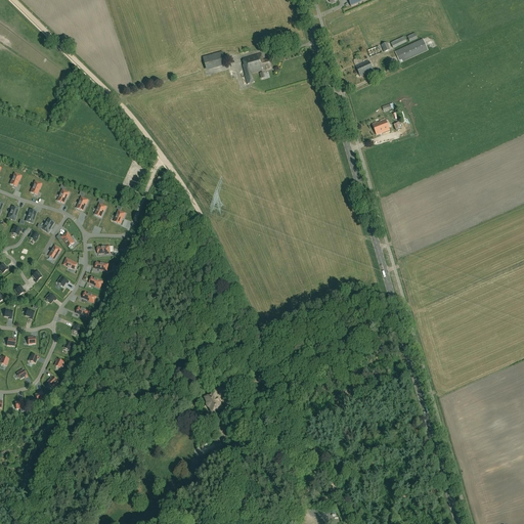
[(409,42),(418,39),(415,34),(407,37),(409,42)]
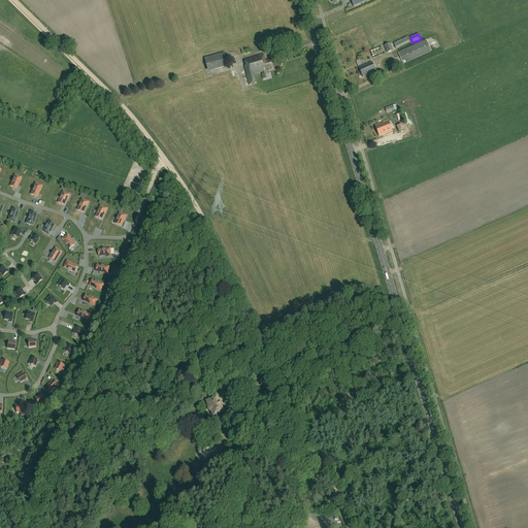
[(396,50),(409,42),(407,37),(394,43),(396,50)]
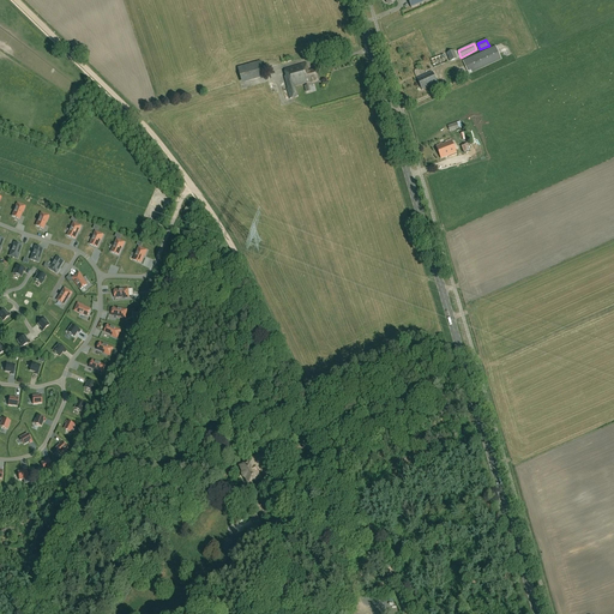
[(469,74),(501,59),(495,46),(463,61),(469,74)]
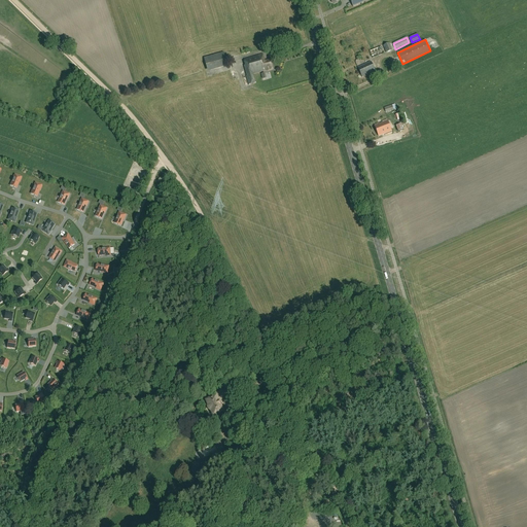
[(386,53),(392,50),(389,43),(383,45),(386,53)]
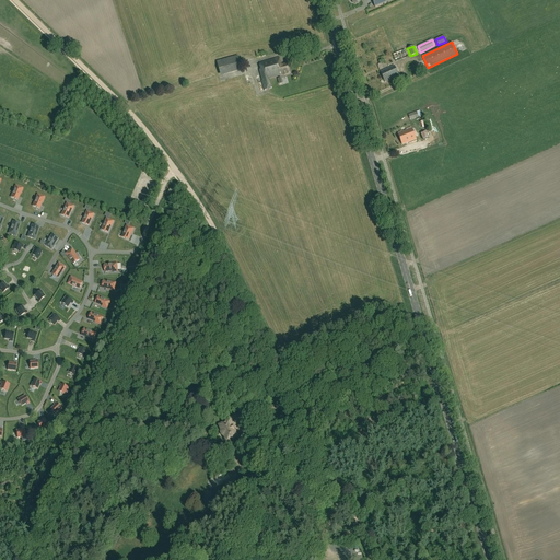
[(396,61),(408,57),(406,49),(393,55),(396,61)]
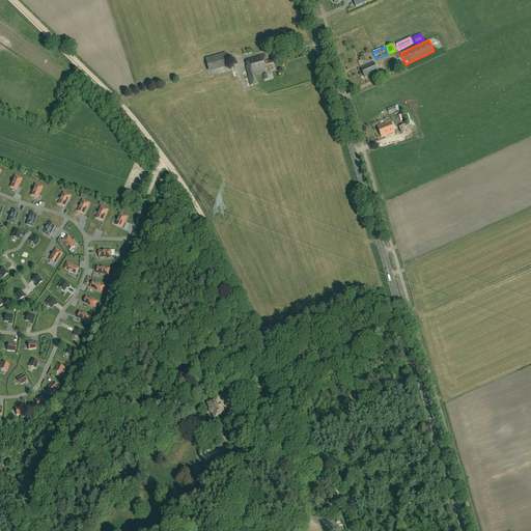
[(208,70),(228,63),(225,53),(205,58),(208,70)]
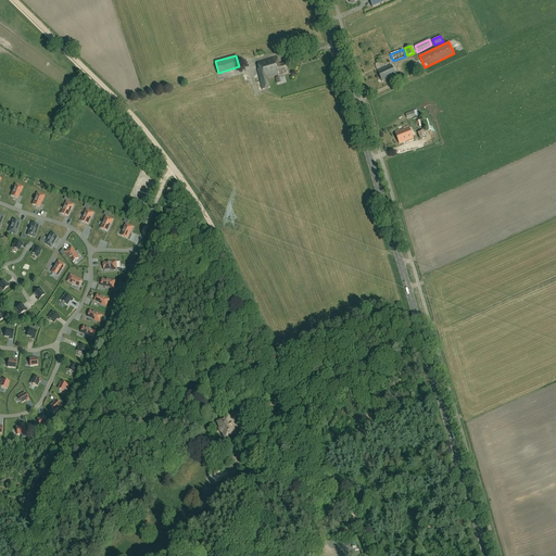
[(279,64),(277,57),(257,63),(260,70),(257,70),(261,80),(260,80),(263,90),(269,88),(267,78),(288,73),(285,63),(279,64)]
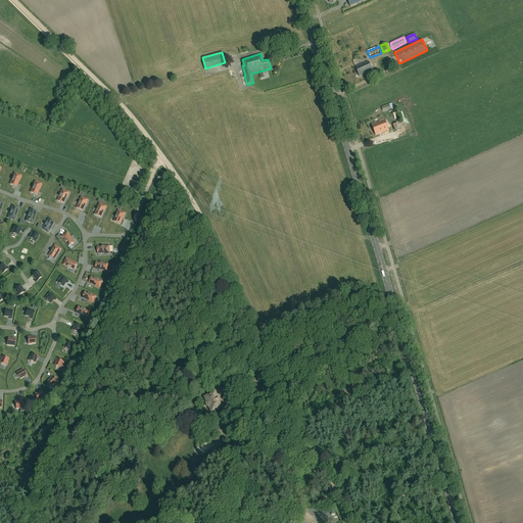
[(360,77),(373,70),(368,61),(355,67),(360,77)]
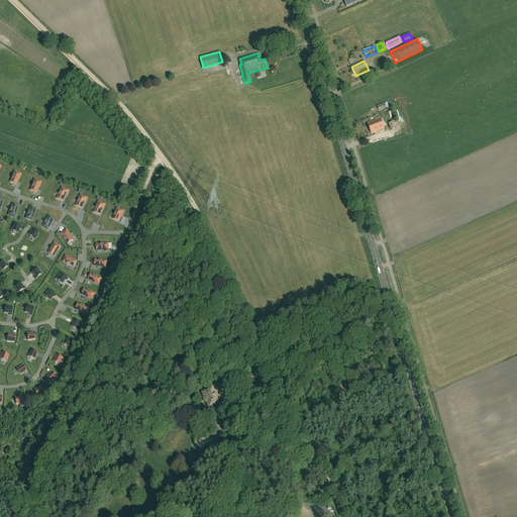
[(389,106),(388,102),(385,103),(377,106),(379,110),(386,108),(386,107),(389,106)]
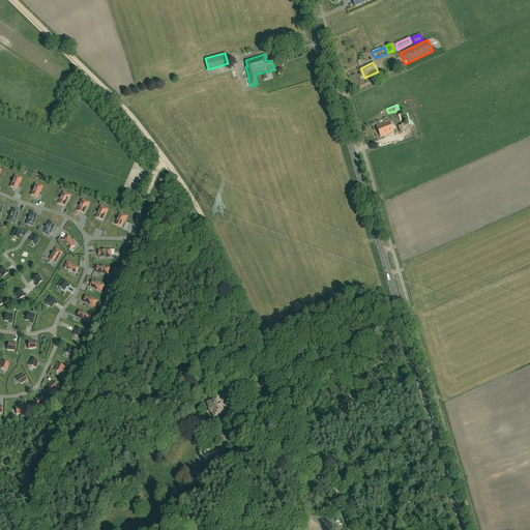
[(381,137),(393,131),(389,122),(377,127),(381,137)]
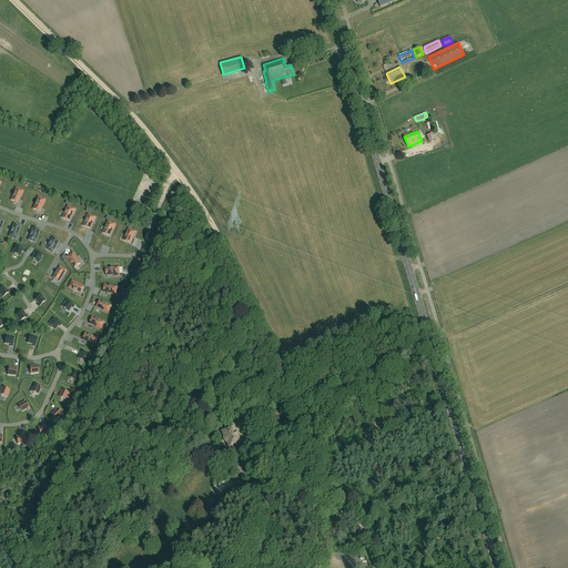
[(11,200),(18,203),(20,196),(21,196),(23,191),(16,189),(11,200)]
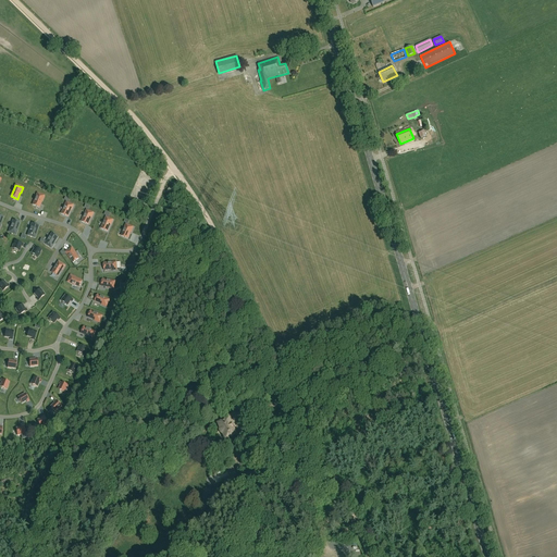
[(33,205),(39,208),(41,201),(42,201),(45,196),(37,194),(33,205)]
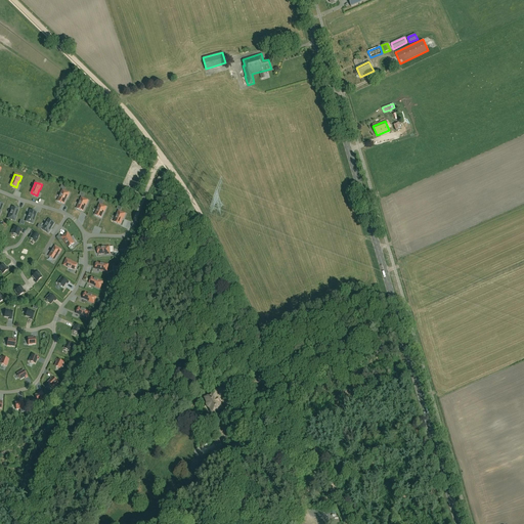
[(68,199),(70,193),(62,190),(58,202),(63,204),(67,198),(68,199)]
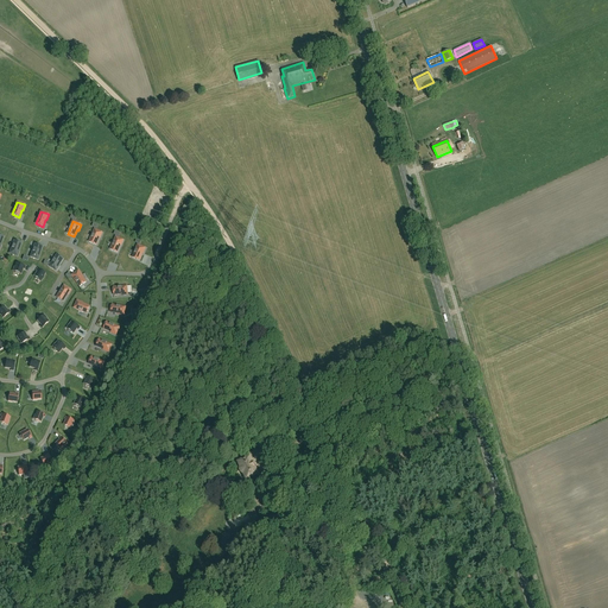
[(100,239),(102,233),(95,230),(89,242),(96,245),(99,238),(100,239)]
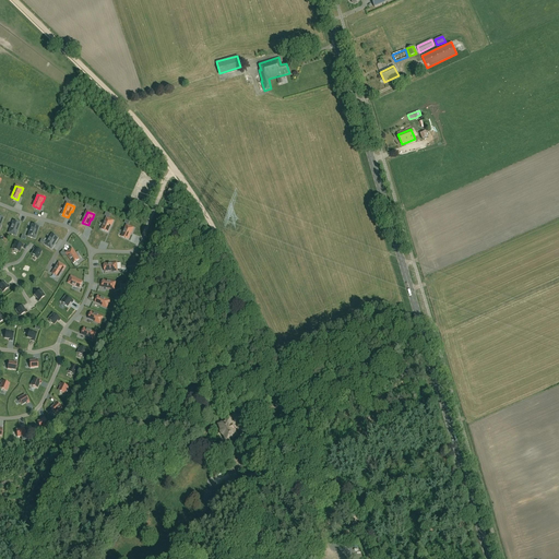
[(111,226),(114,222),(107,218),(102,229),(107,233),(110,226),(111,226)]
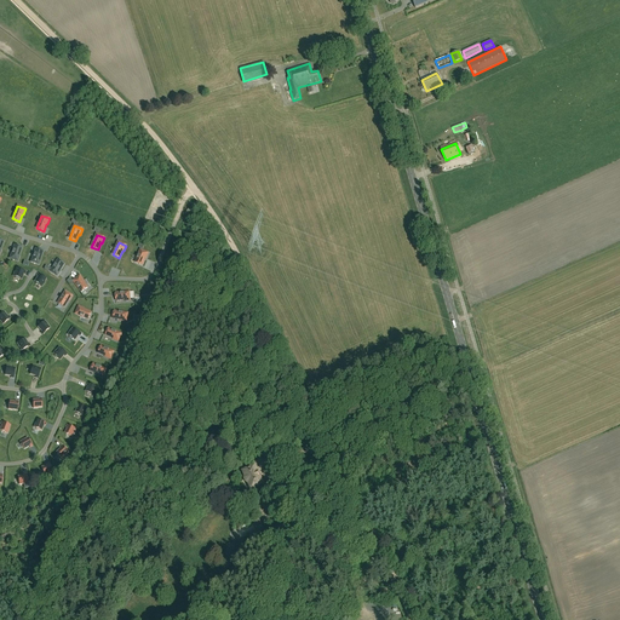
[(15,246),(10,258),(18,262),(19,257),(18,257),(22,248),(15,246)]
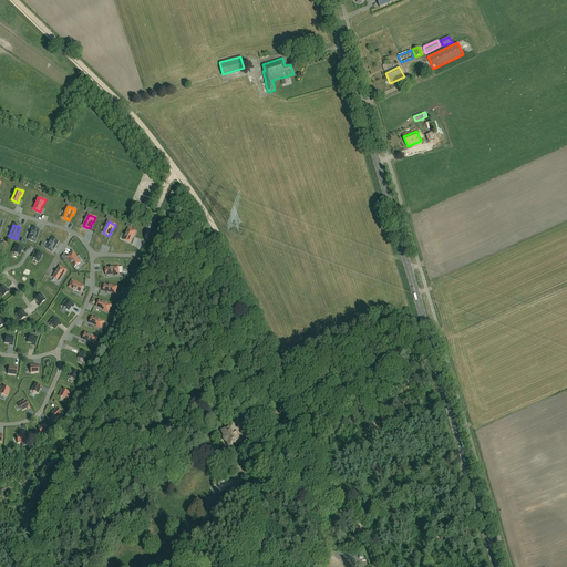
[(33,228),(29,239),(35,243),(38,238),(37,237),(39,230),(33,228)]
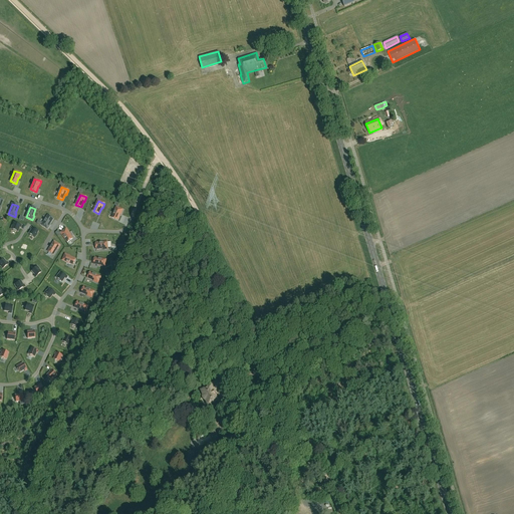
[(120,215),(122,210),(116,208),(112,218),(117,220),(120,214),(120,215)]
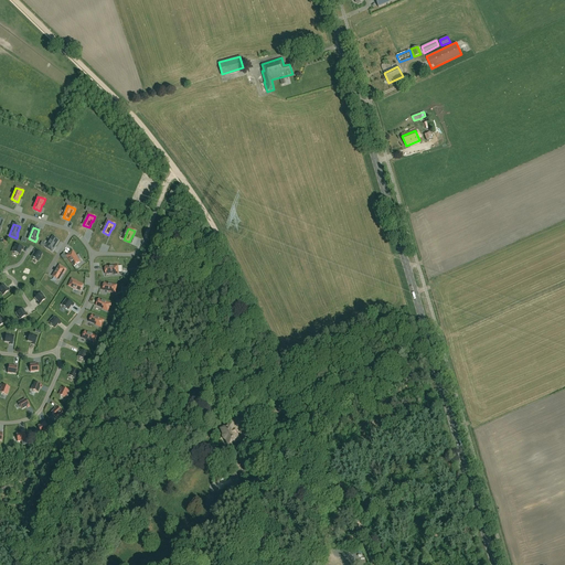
[(53,237),(46,248),(53,252),(55,248),(54,247),(59,241),(53,237)]
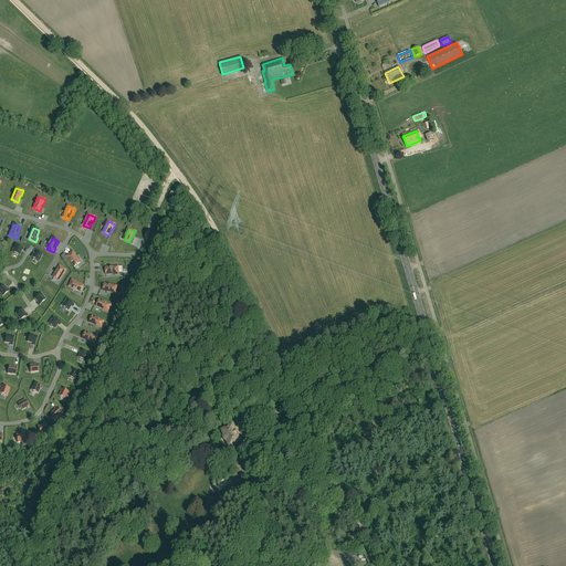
[(13,249),(12,252),(14,253),(14,254),(18,255),(18,254),(20,255),(22,250),(23,251),(23,248),(14,245),(13,249)]
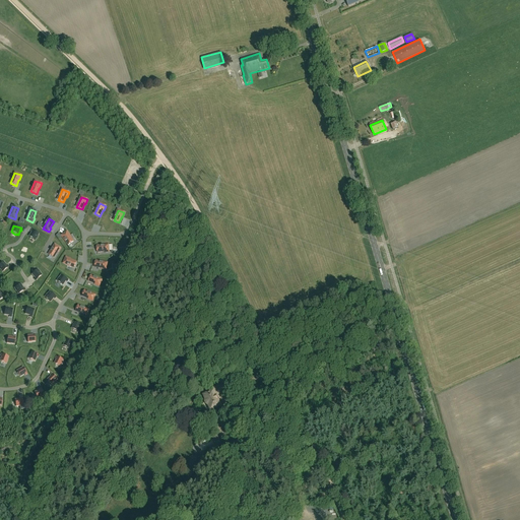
[(36,241),(38,238),(37,238),(39,235),(31,230),(30,232),(31,233),(28,237),(30,238),(33,240),(34,239),(36,241)]
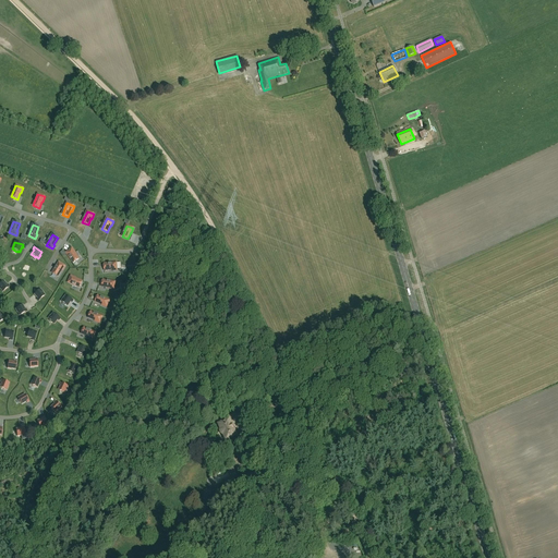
[(72,249),(67,253),(73,263),(79,259),(74,254),(75,253),(72,249)]
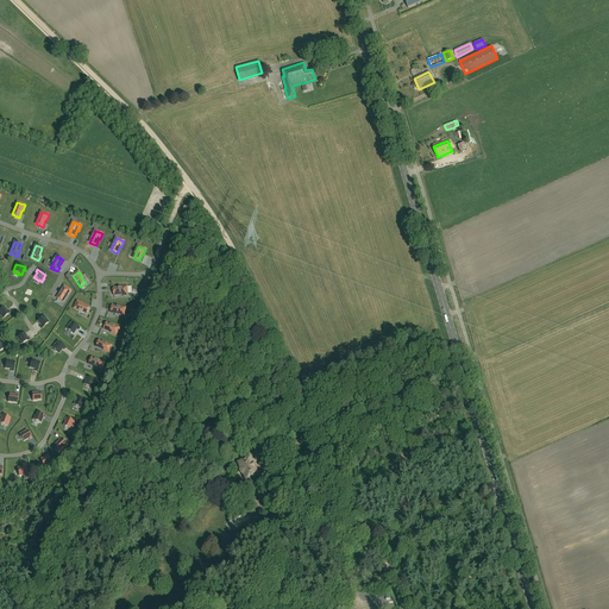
[(64,287),(57,299),(63,302),(67,295),(68,296),(71,292),(64,287)]
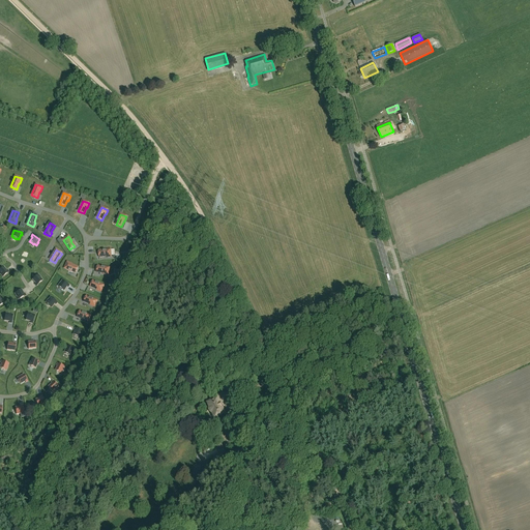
[(67,262),(65,268),(76,273),(78,267),(71,265),(72,264),(67,262)]
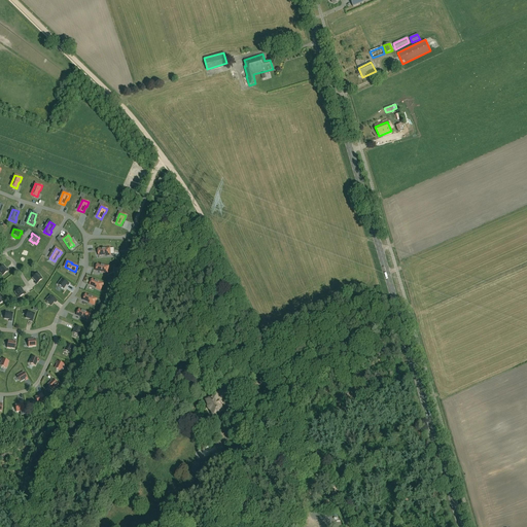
[(97,265),(96,271),(103,272),(102,273),(107,274),(108,267),(97,265)]
